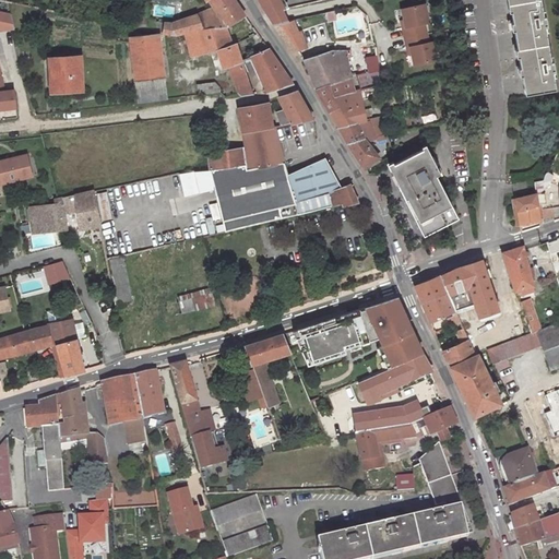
[(204,0),(205,1),(209,0),(214,9),(225,25),(244,16),(234,0),(204,0)]
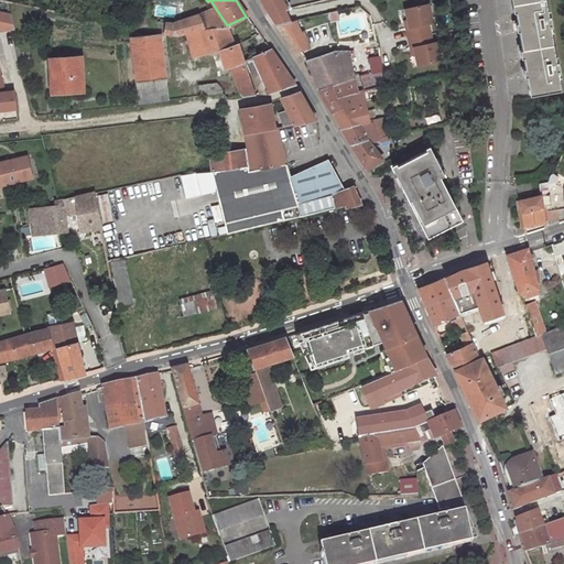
[(260,0),(269,15),(286,11),(289,11),(282,0),(260,0)]
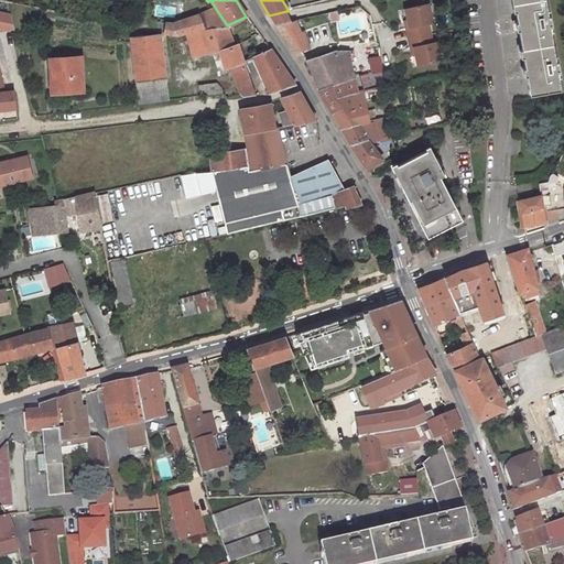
[(513,0),(529,93),(560,88),(544,0),(513,0)]
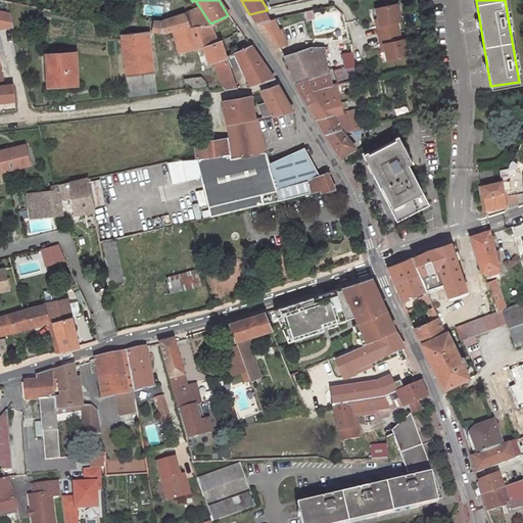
[(137,28),(138,3),(130,3),(129,26),(137,28)]
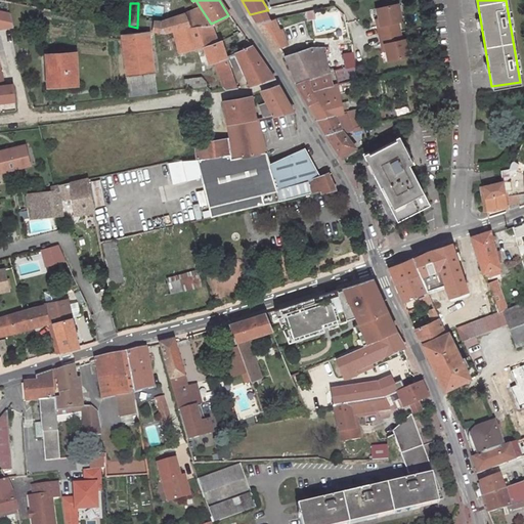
[(402,22),(399,4),(378,9),(380,19),(381,26),(378,26),(380,36),(400,31),(398,23),(402,22)]
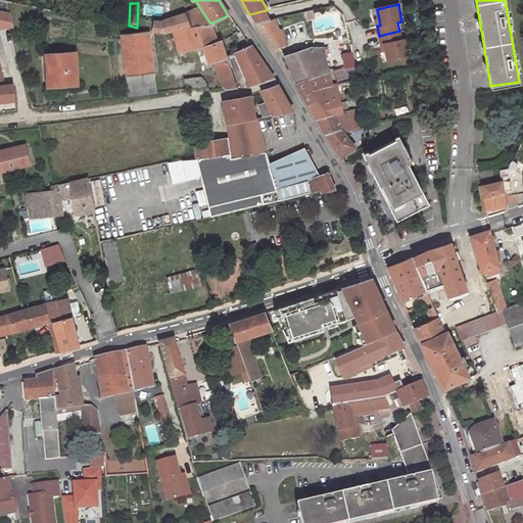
[(200,8),(185,13),(189,24),(210,24),(200,8)]
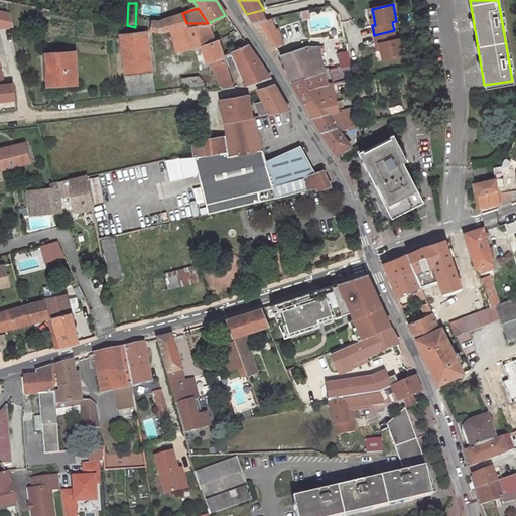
[(9,12),(0,9),(0,27),(3,28),(13,27),(9,12)]
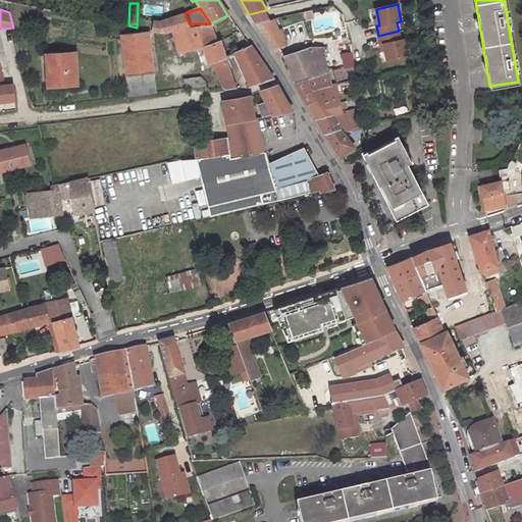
[(265,10),(249,14),(256,24),(269,21),(265,10)]
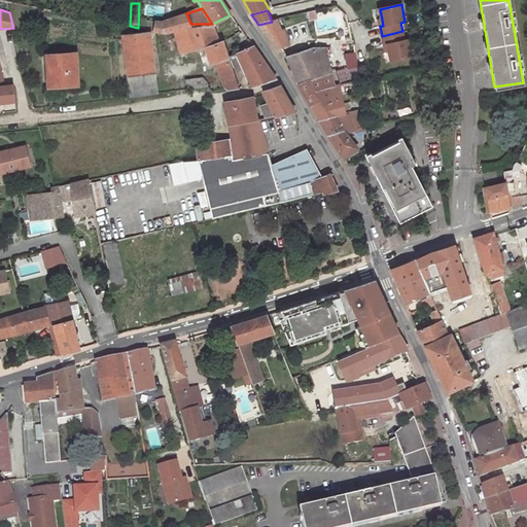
[(316,11),(308,13),(310,21),(318,19),(316,11)]
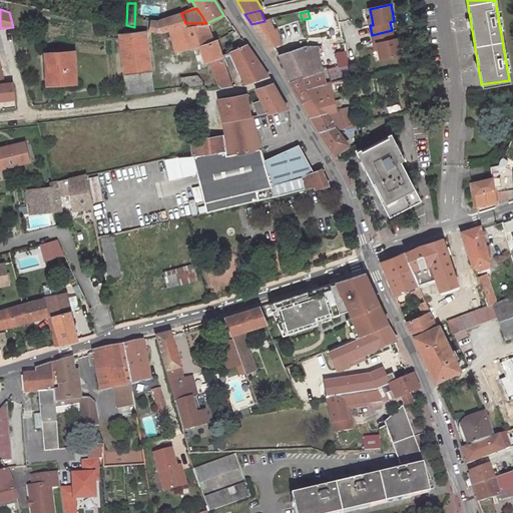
[(185,23),(181,13),(159,22),(150,21),(149,29),(161,32),(169,28),(185,23)]
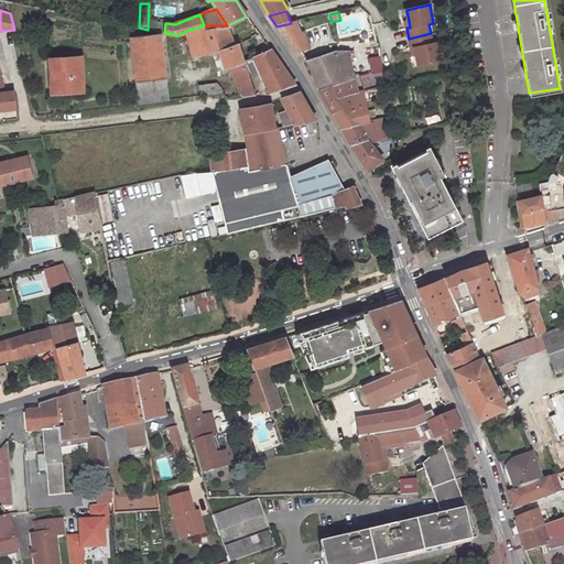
[(307,49),(296,22),(291,23),(277,26),(294,53),(307,49)]
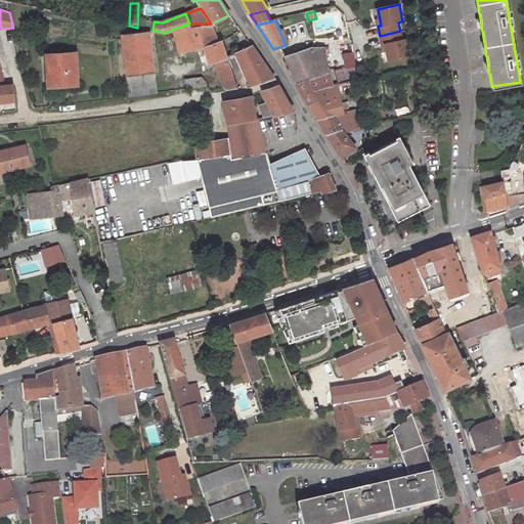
[(186,50),(202,46),(210,66),(216,62),(225,58),(217,41),(216,41),(211,24),(189,24),(173,29),(179,52),(186,50)]
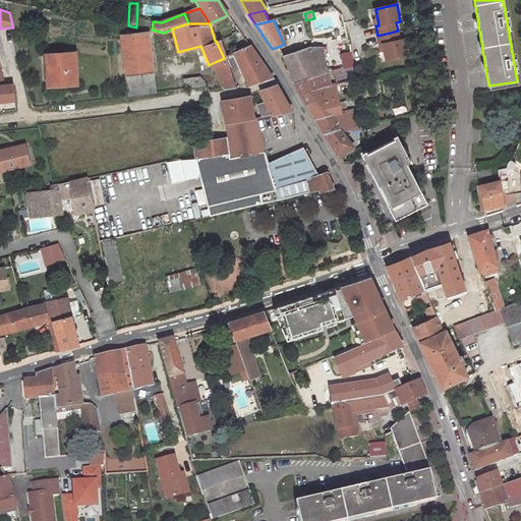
[(385,50),(387,60),(408,56),(404,39),(400,40),(398,31),(378,36),(380,45),(383,44),(385,50)]
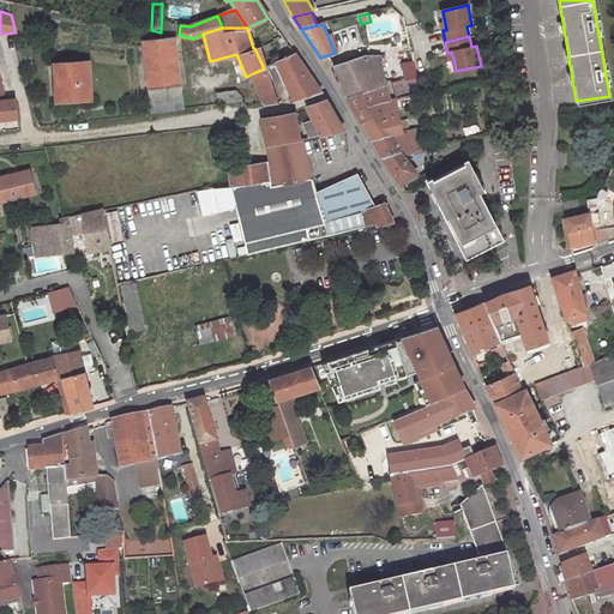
[(184,109),(175,37),(144,41),(151,113),(184,109)]
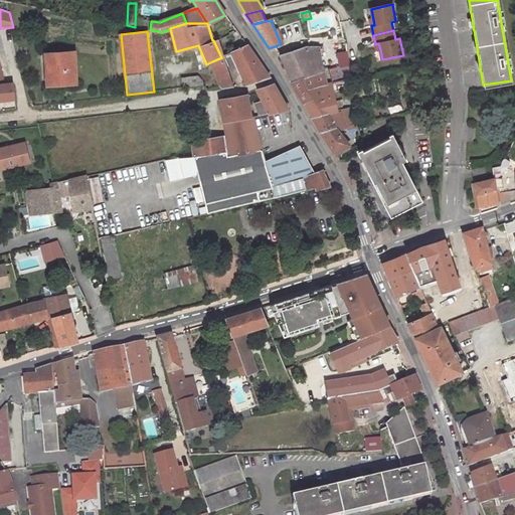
[(231,53),(240,72),(242,71),(245,84),(246,86),(269,76),(246,45),(231,53)]
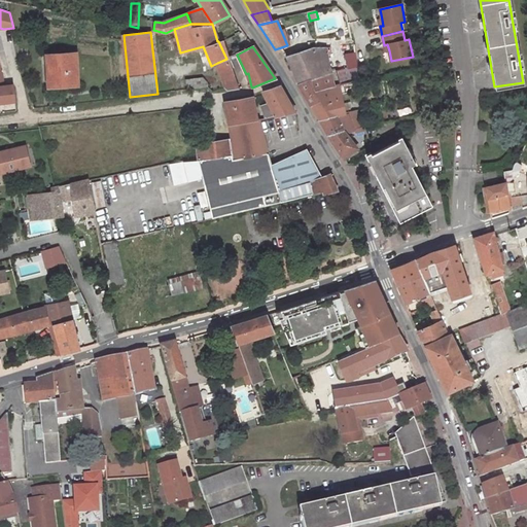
[(312,50),(311,48),(285,57),(297,83),(331,72),(330,66),(318,70),(312,50)]
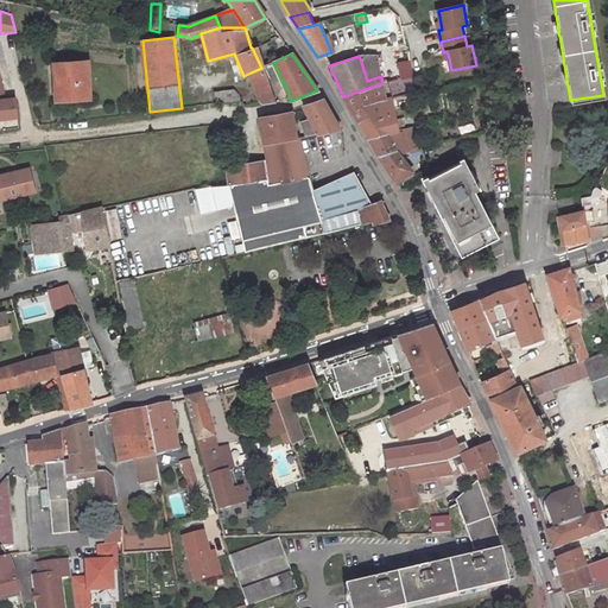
[(375,56),(360,58),(367,81),(381,76),(375,56)]
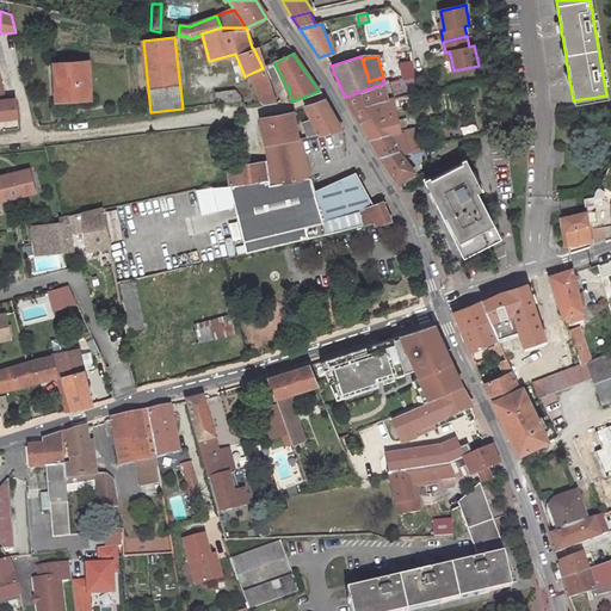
[(91,100),(88,61),(54,62),(56,102),(91,100)]
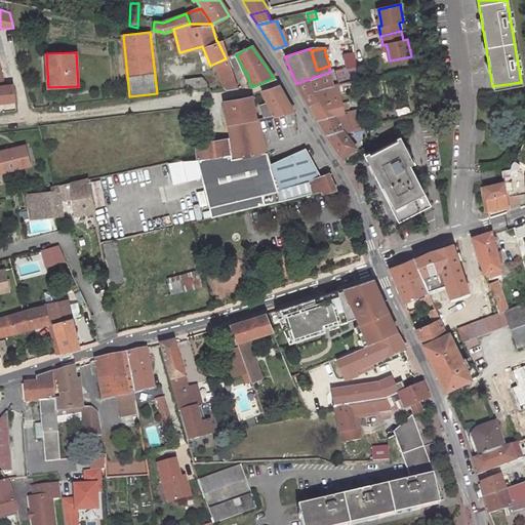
[(355,53),(342,56),(345,68),(356,66),(355,53)]
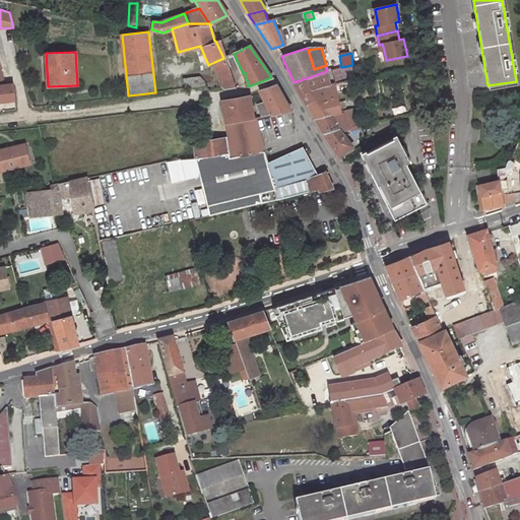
[(214,62),(221,86),(223,89),(225,90),(237,89),(223,58),(214,62)]
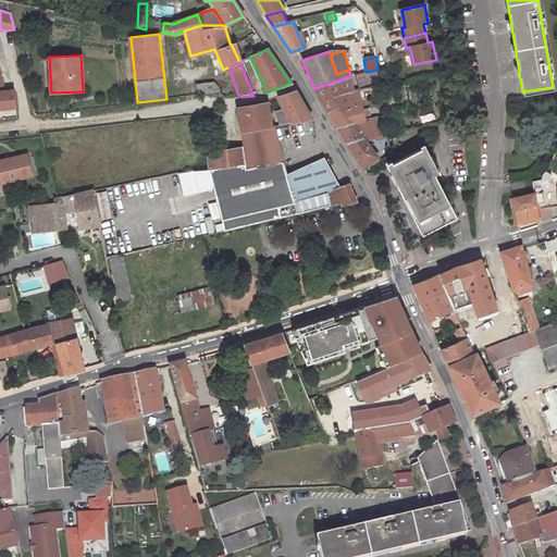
[(366,72),(355,74),(359,89),(360,89),(381,85),(378,70),(366,72)]
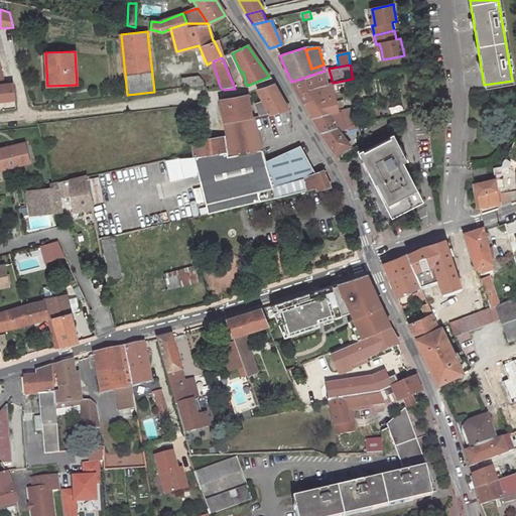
[(329,84),(325,71),(291,82),(304,104),(324,98),(323,85),(329,84)]
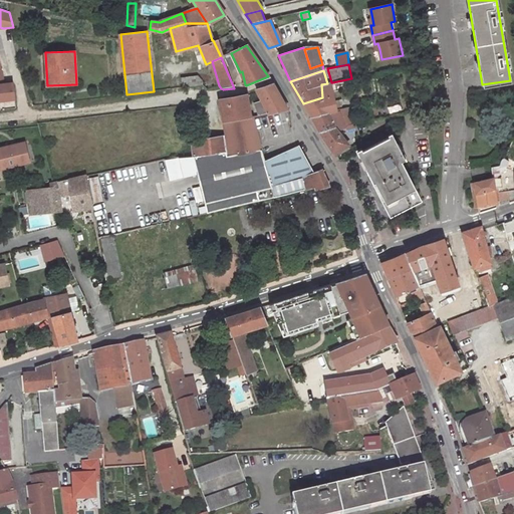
[(182,77),(183,87),(202,85),(201,78),(198,75),(182,77)]
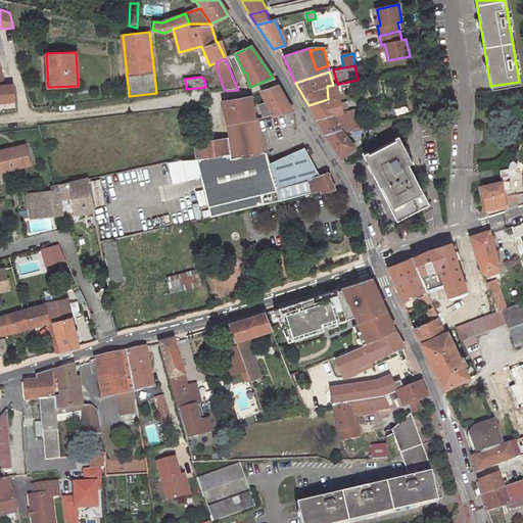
[(334,114),(341,113),(338,84),(337,84),(333,85),(327,86),(328,99),(308,105),(316,120),(334,114)]
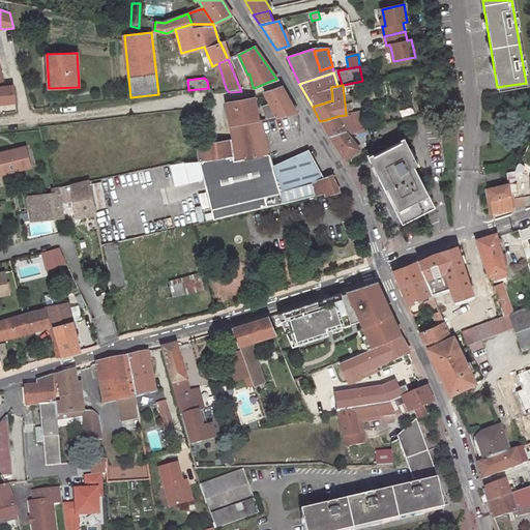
[(4,86),(0,86),(0,104),(15,102),(12,86),(4,86)]
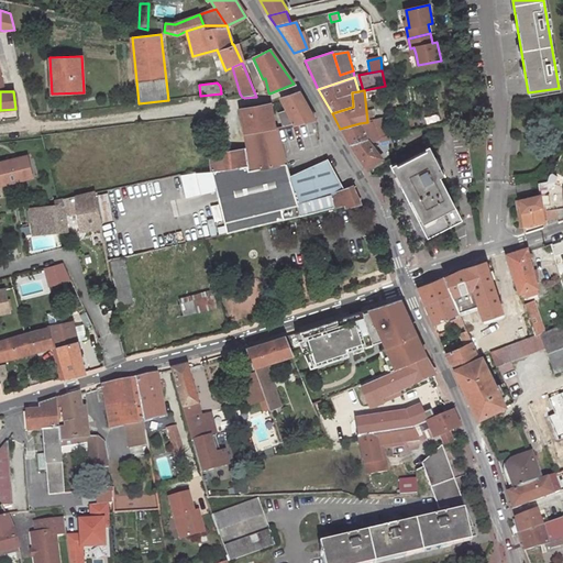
[(287,111),(278,112),(282,127),(313,120),(299,92),(282,99),(287,111)]
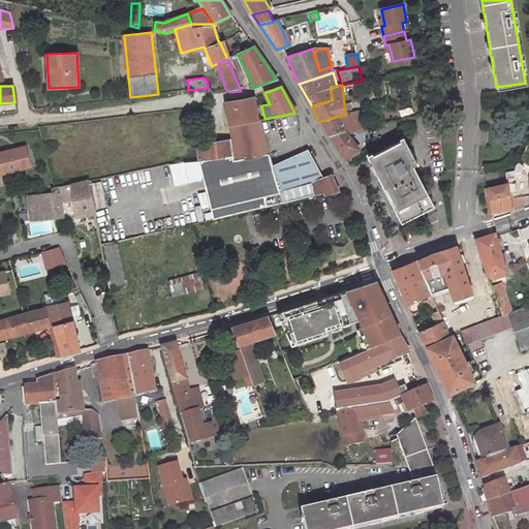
[(226,103),(230,126),(261,120),(255,98),(226,103)]
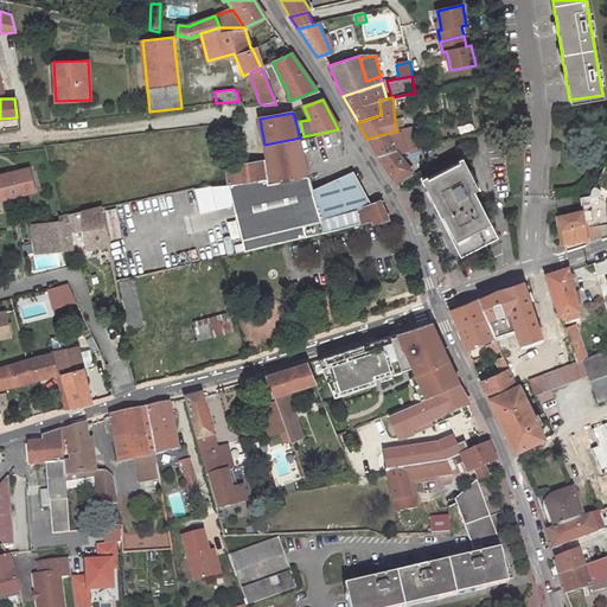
[(401,131),(407,148),(416,146),(411,129),(401,131)]
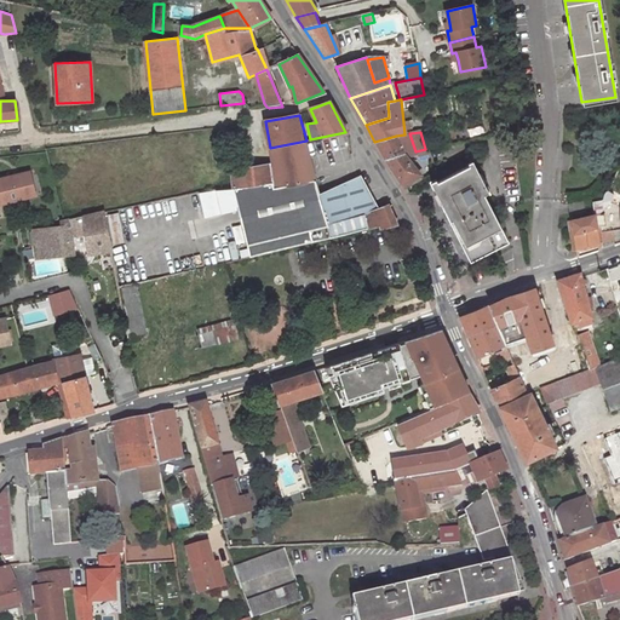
[(401,184),(419,173),(405,154),(415,151),(409,133),(405,135),(396,136),(374,142),(383,156),(401,184)]
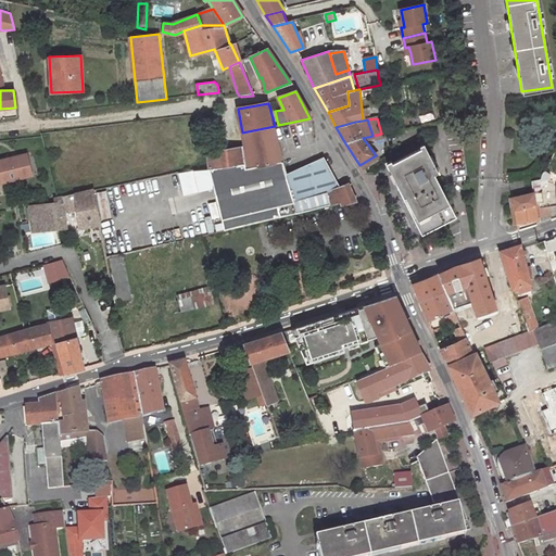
[(275,126),(242,133),(244,146),(245,164),(247,168),(285,161),(275,126)]
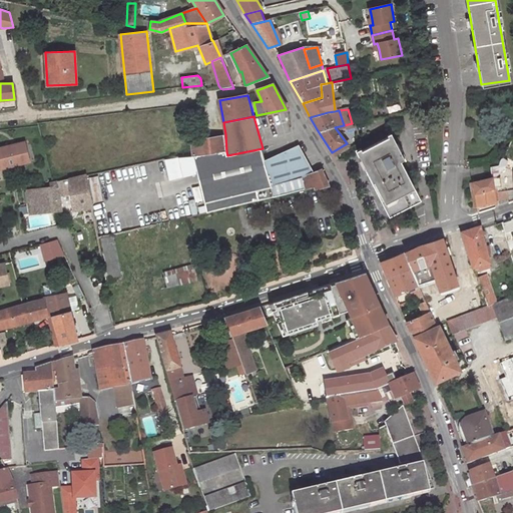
[(225,134),(191,138),(194,156),(226,151),(225,134)]
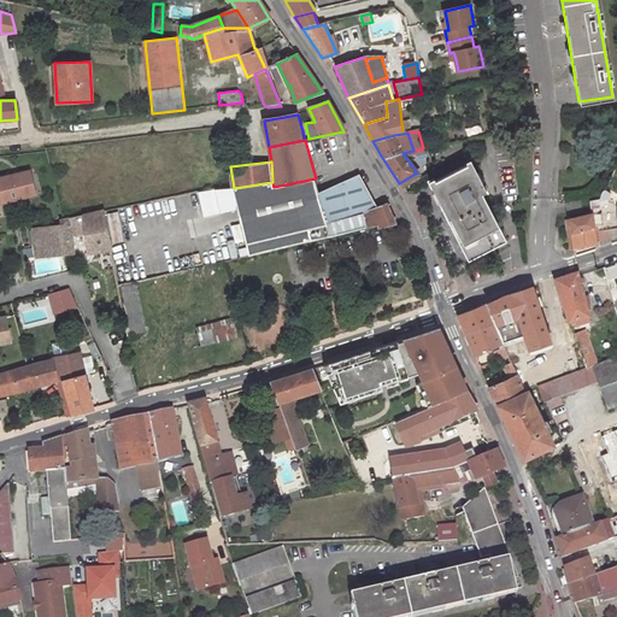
[(503,242),(464,166),(432,182),(470,259),(503,242)]
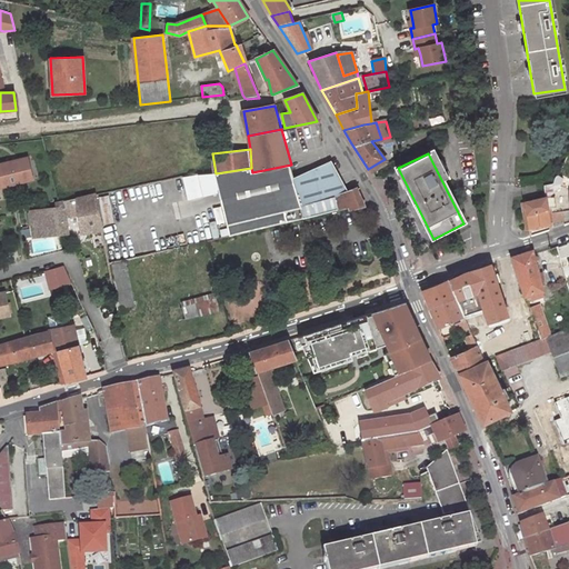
[(0,190),(36,182),(32,161),(0,168),(0,190)]
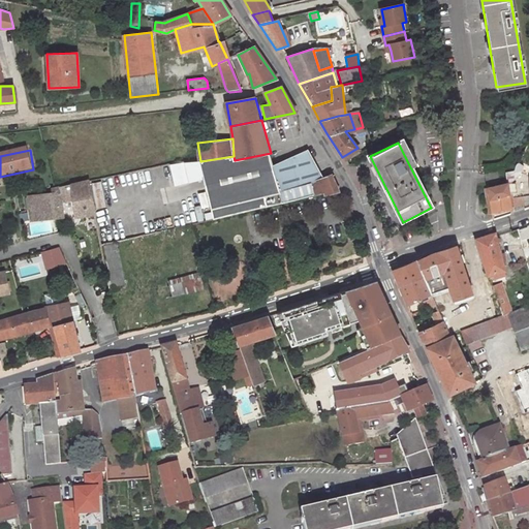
[(319,180),(306,151),(274,165),(284,201),(322,191),(324,195),(338,190),(332,176),(319,180)]
